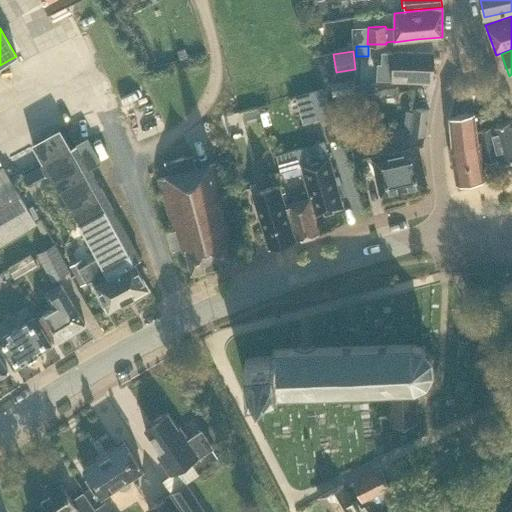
[(377,63),(376,79),(392,80),(432,81),(433,52),(393,51),(393,52),(381,52),(381,64),(377,63)]
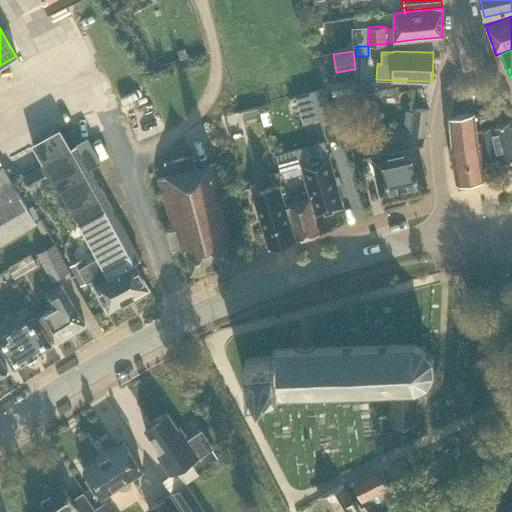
[(300,89),(304,116),(329,112),(325,86),(300,89)]
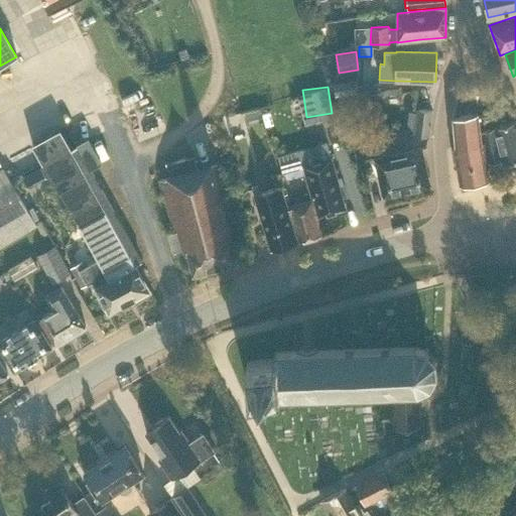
[(244,112),(247,126),(262,122),(259,108),(244,112)]
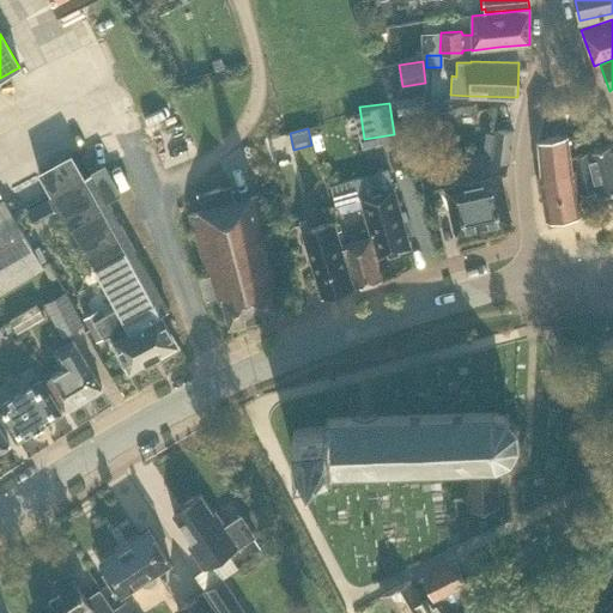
[(485,132),(483,157),(492,158),(491,159),(508,162),(513,131),(496,129),(495,133),(485,132)]
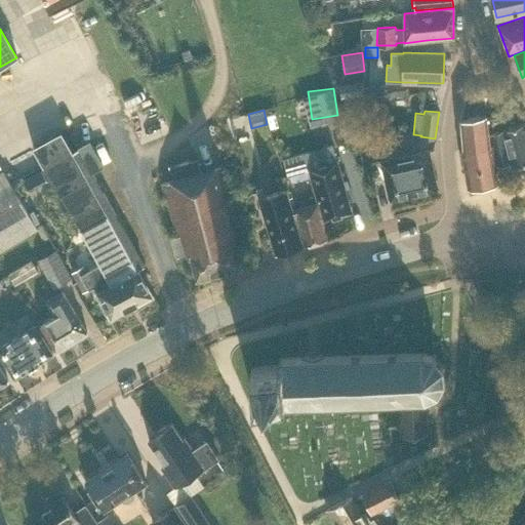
[(498,184),(491,140),(489,142),(485,115),(460,119),(463,150),(461,151),(468,189),(498,184)]
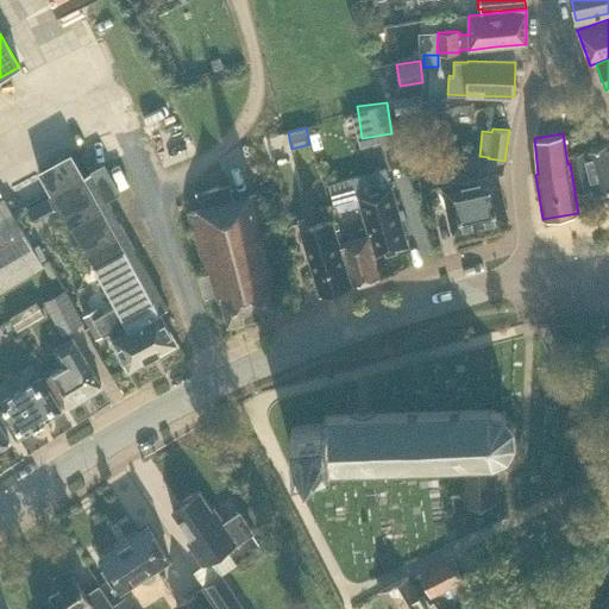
[(608,140),(577,152),(570,155),(572,163),(576,192),(594,188),(595,194),(608,188),(608,140)]
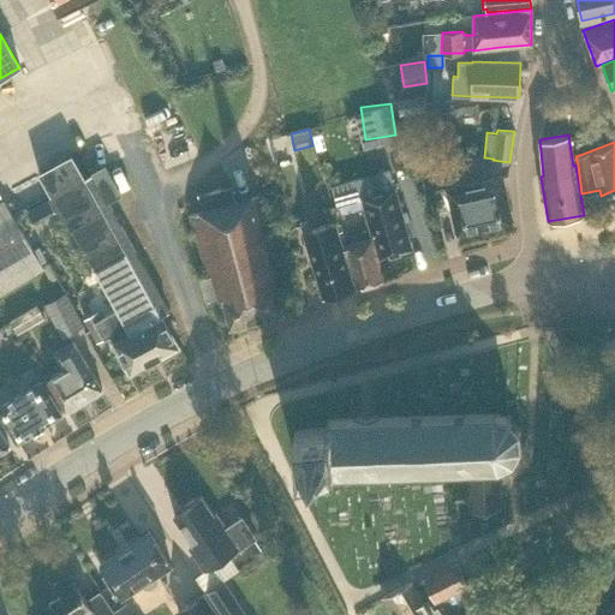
[(71,154),(39,173),(51,196),(70,230),(72,228),(91,266),(107,257),(106,255),(111,252),(112,254),(123,248),(125,251),(132,248),(130,244),(106,201),(119,193),(105,167),(85,178),(77,163),(71,154)]
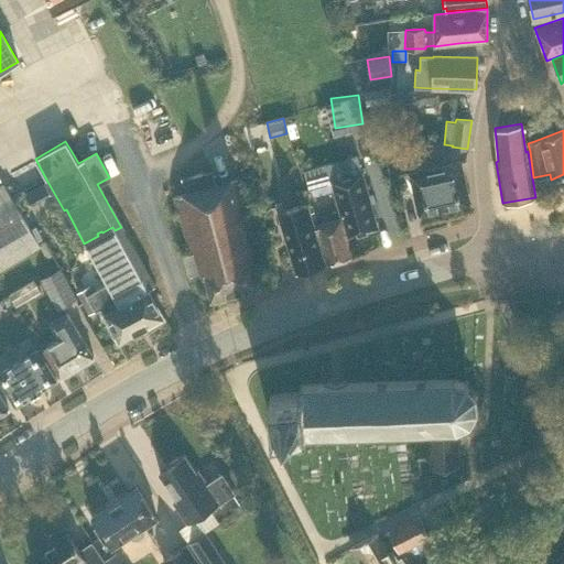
[(469,203),(461,162),(410,173),(419,214),(469,203)]
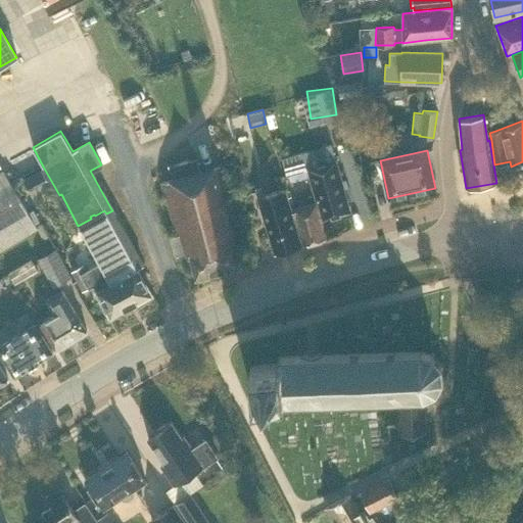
[(302,152),(281,158),(285,174),(306,168),(302,152)]
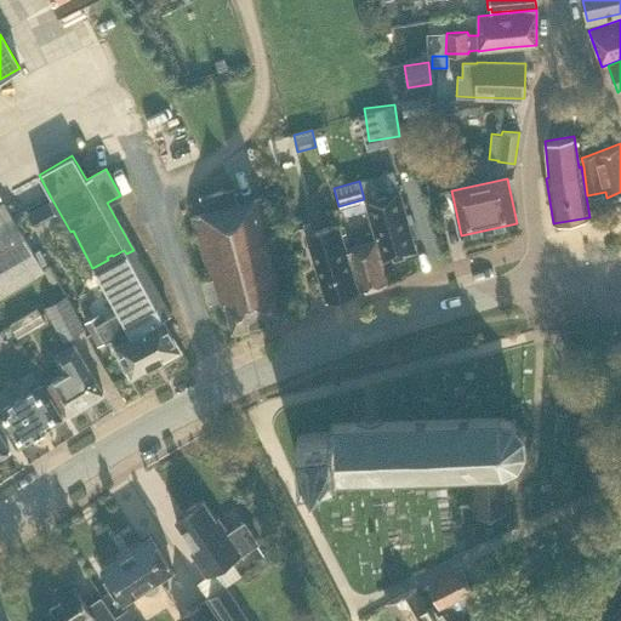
[(204,212),(192,216),(209,280),(201,283),(209,306),(224,302),(232,330),(285,315),(268,256),(271,256),(266,239),(273,237),(261,197),(237,204),(233,188),(200,198),(204,212)]
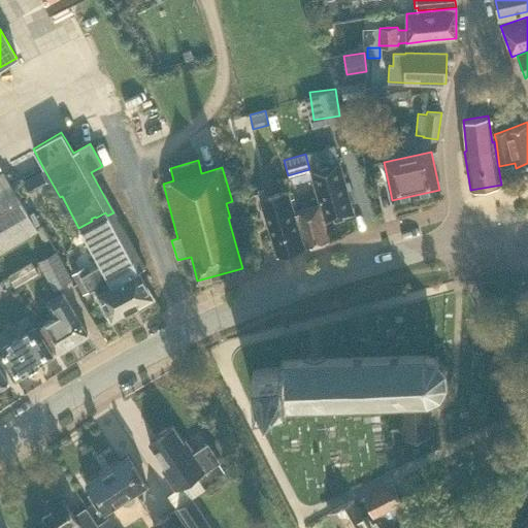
[(353,213),(338,161),(309,169),(320,203),(319,203),(324,223),(353,213)]
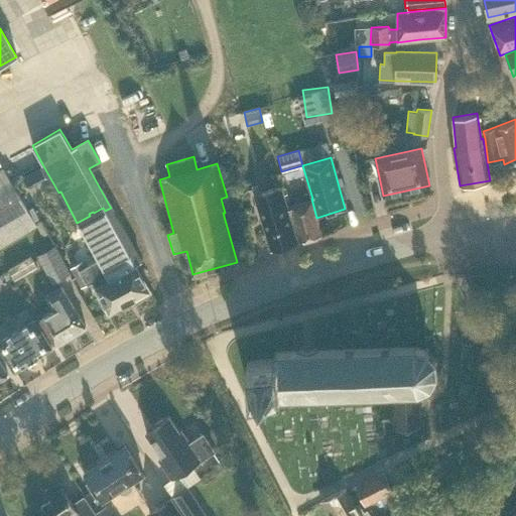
[(0,245),(36,225),(3,169),(0,170),(0,245)]
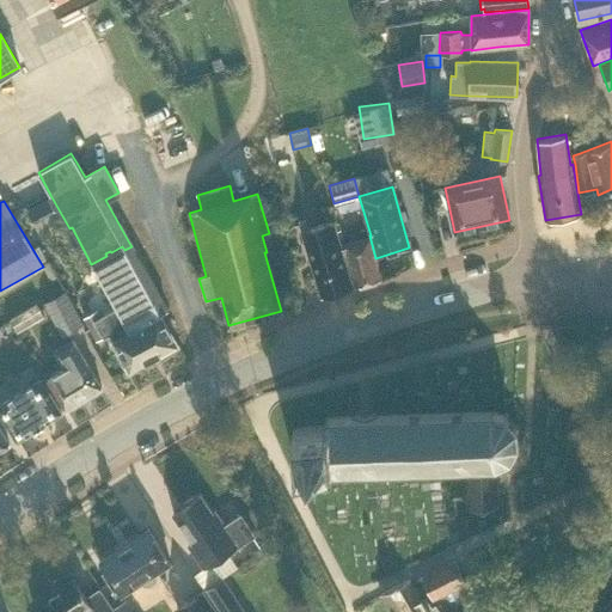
[(26,210),(32,221),(40,218),(34,207),(26,210)]
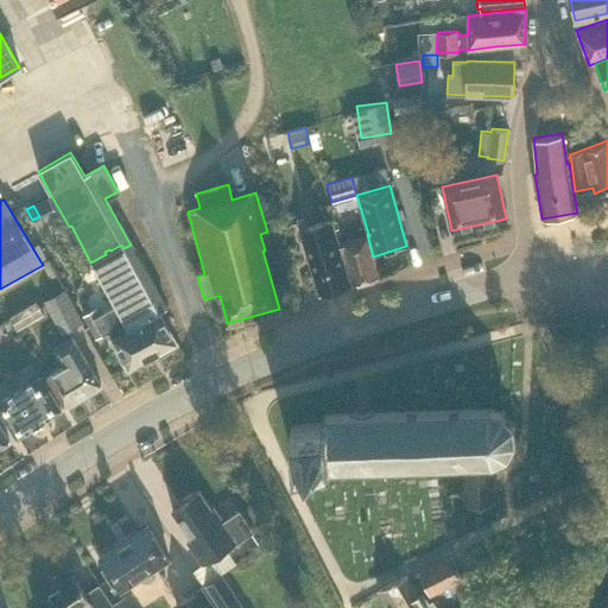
[(306,226),(304,217),(297,219),(299,228),(298,228),(318,295),(350,285),(330,219),(306,226)]
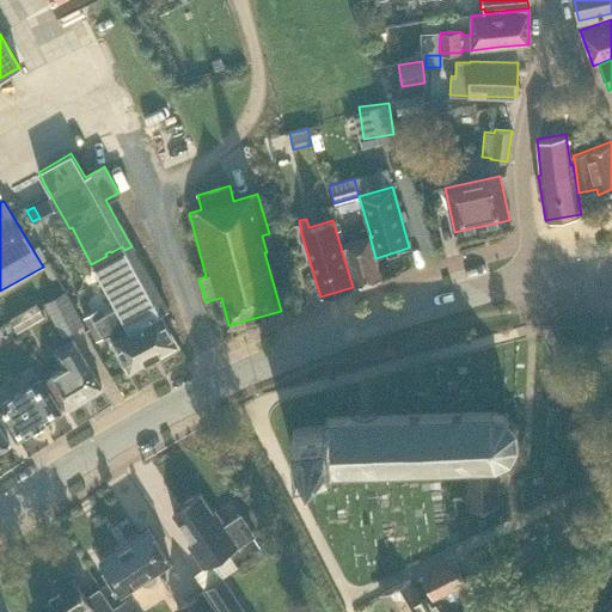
[(381,279),(375,258),(369,236),(342,244),(354,287),(381,279)]
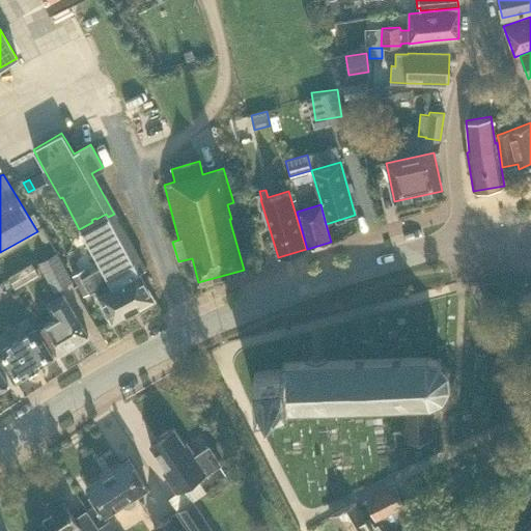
[(92,222),(79,229),(101,267),(109,281),(113,287),(139,273),(145,269),(114,214),(108,217),(106,214),(96,219),(95,218),(91,220),(92,222)]
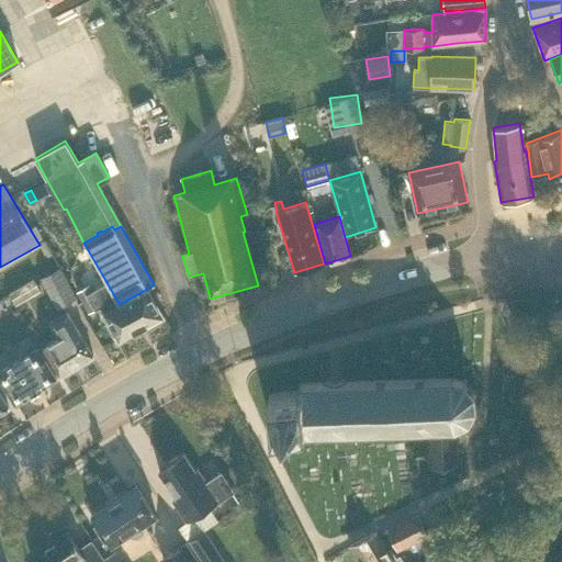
[(40,279),(56,310),(76,299),(59,268),(40,279)]
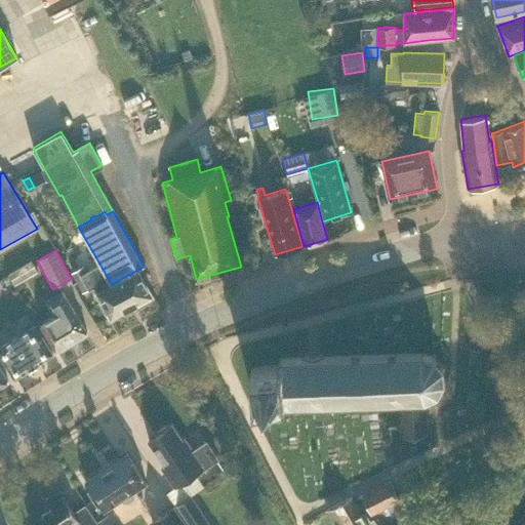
[(83,266),(72,272),(83,291),(93,285),(111,317),(152,294),(137,270),(112,284),(108,278),(99,264),(86,271),(83,266)]
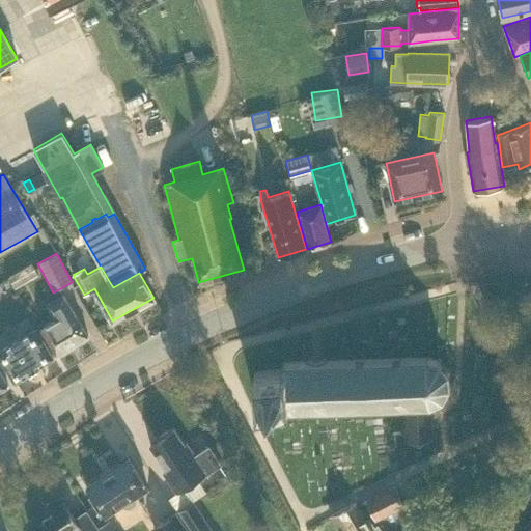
[(62,295),(46,305),(55,320),(40,330),(56,355),(87,336),(62,295)]
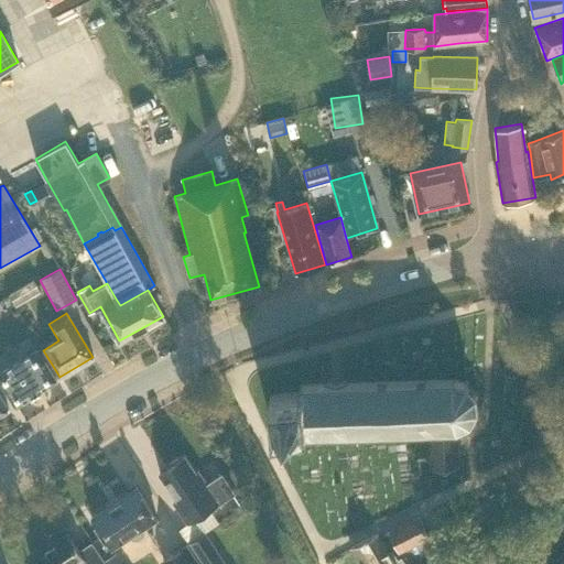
[(38,349),(0,372),(0,379),(15,404),(32,394),(32,396),(41,390),(40,389),(56,379),(38,349)]
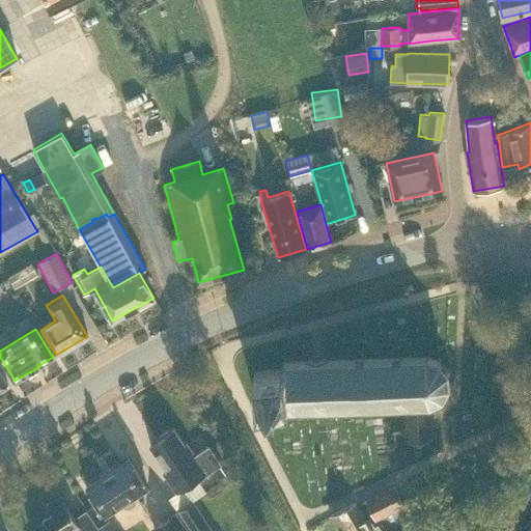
[(282,362),(282,368),(253,372),(256,406),(284,401),(284,407),(400,403),(400,411),(404,411),(407,439),(432,437),(430,402),(441,397),(442,399),(444,398),(443,396),(448,387),(450,387),(451,385),(449,384),(448,372),(450,371),(449,369),(447,370),(440,362),(441,360),(439,358),(437,360),(425,358),(326,361),(326,359),(306,360),(306,362),(282,362)]
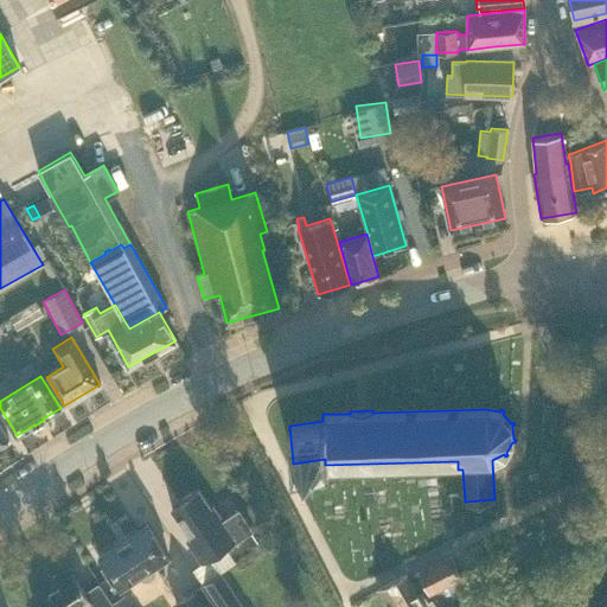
[(203,563),(218,554),(251,530),(238,510),(222,521),(212,506),(209,509),(197,491),(193,493),(190,493),(184,498),(183,502),(171,509),(191,537),(187,540),(203,563)]
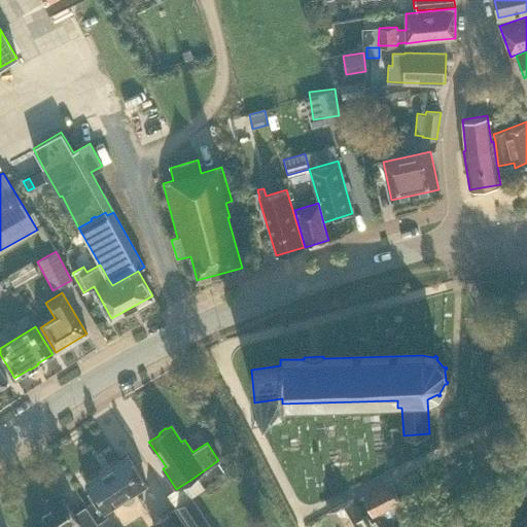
[(84,484),(104,515),(121,503),(127,505),(134,500),(134,494),(147,486),(128,455),(111,465),(111,464),(100,470),(101,472),(84,484)]
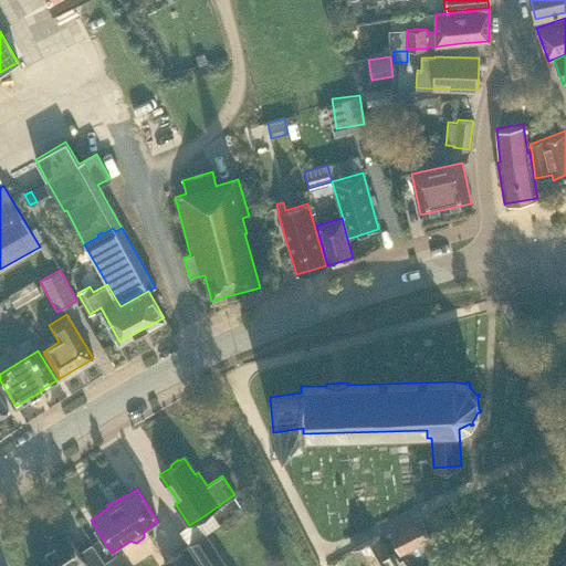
[(400,554),(416,546),(421,556),(432,551),(429,544),(433,542),(431,538),(421,519),(390,533),(400,554)]
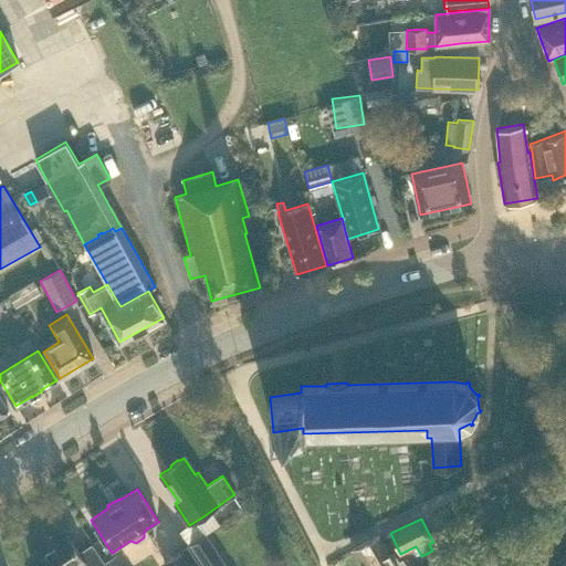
[(449,541),(442,527),(431,534),(439,547),(449,541)]
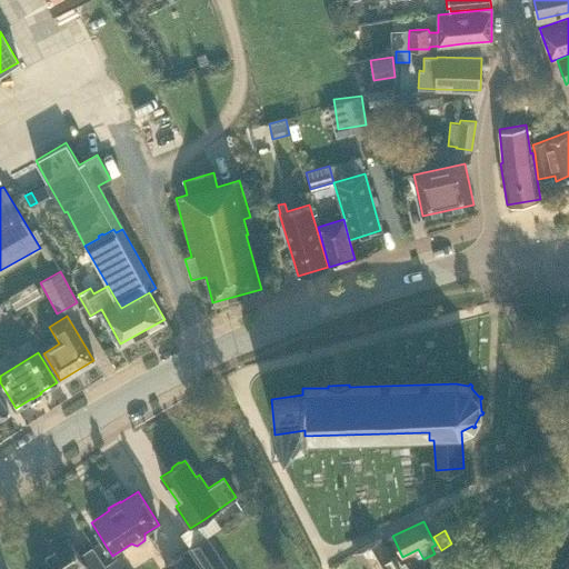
[(107,568),(91,547),(79,556),(67,538),(30,563),(35,568),(107,568)]
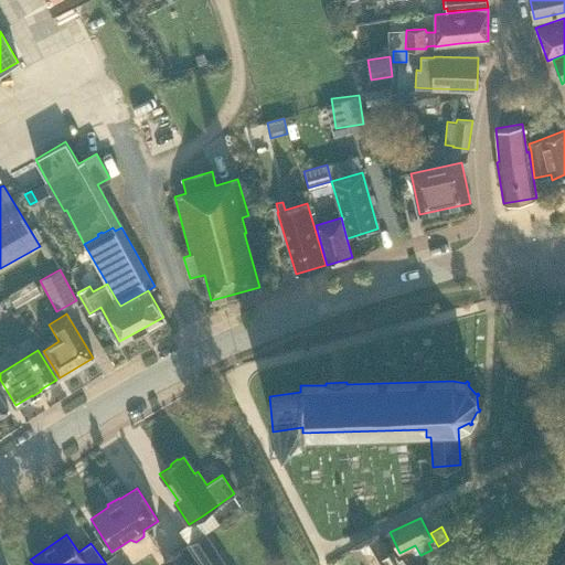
[(226,564),(205,534),(190,544),(203,564),(226,564)]
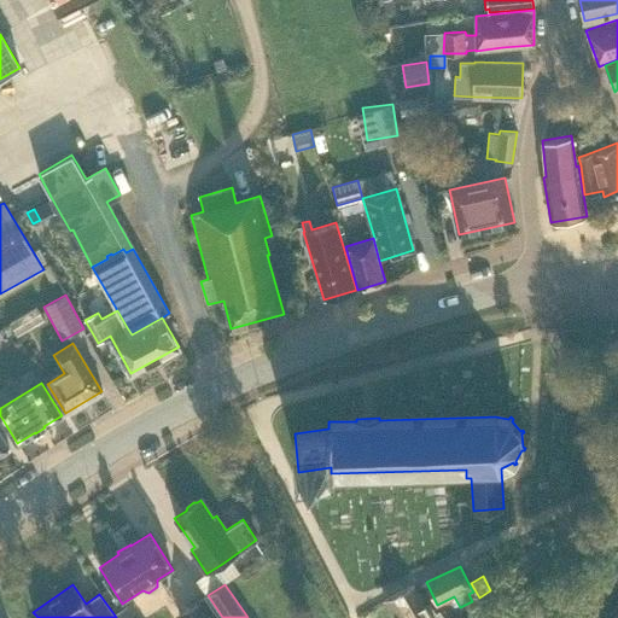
[(413,586),(384,600),(395,617),(439,617),(443,617),(439,610),(431,614),(413,586)]
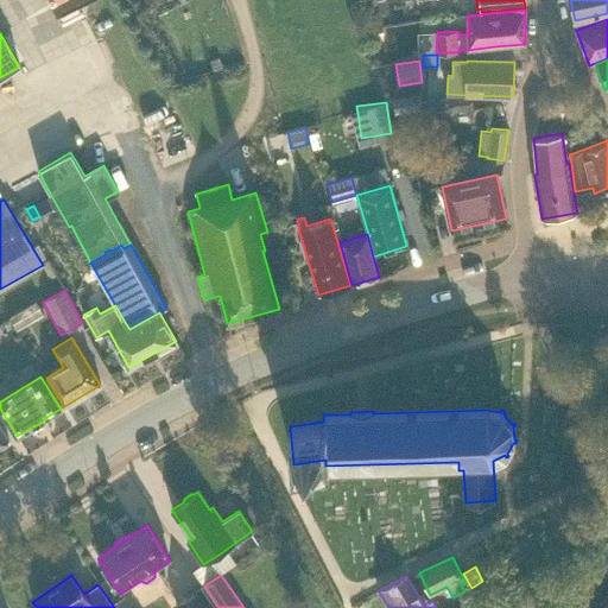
[(172,606),(173,607),(215,607),(201,586),(172,606)]
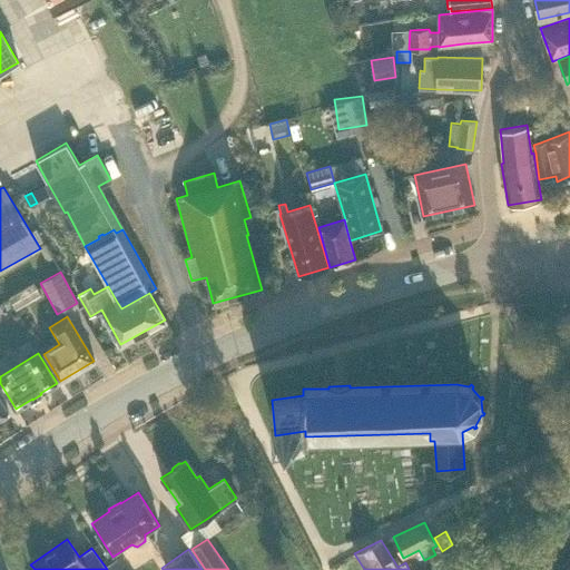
[(107,569),(125,569),(118,559),(106,567),(107,569)]
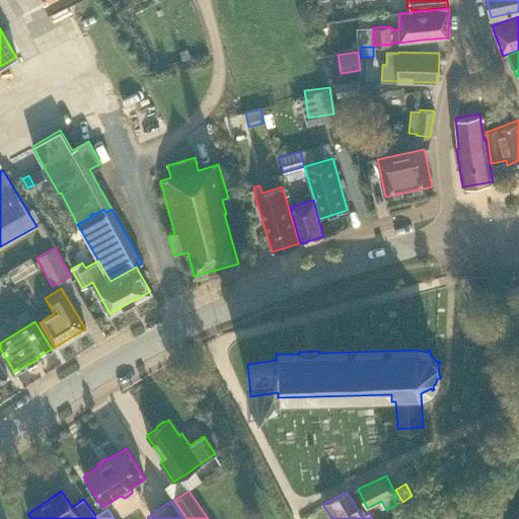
[(504,518),(518,518),(518,509),(503,518),(504,518)]
